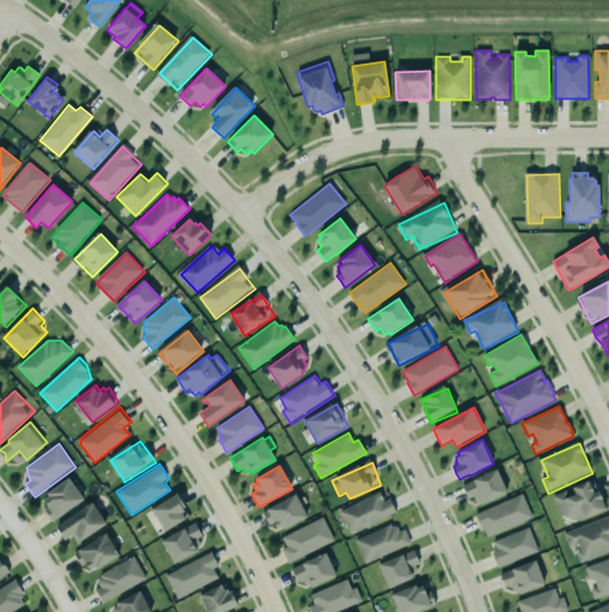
[(475,507),(509,495),(500,472),(467,484),(475,507)]
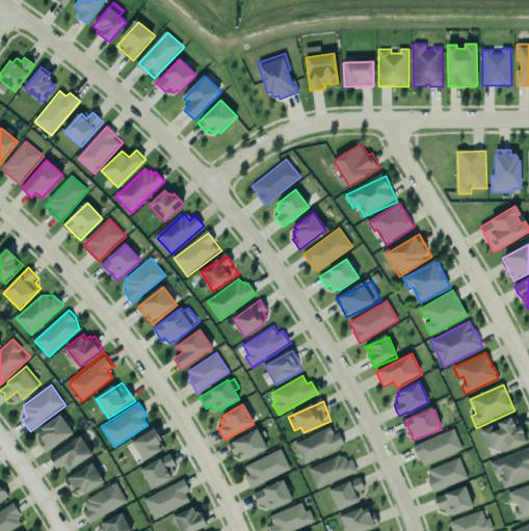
[(41,426),(61,412),(75,430),(52,447),(41,430),(43,428),(41,426)]
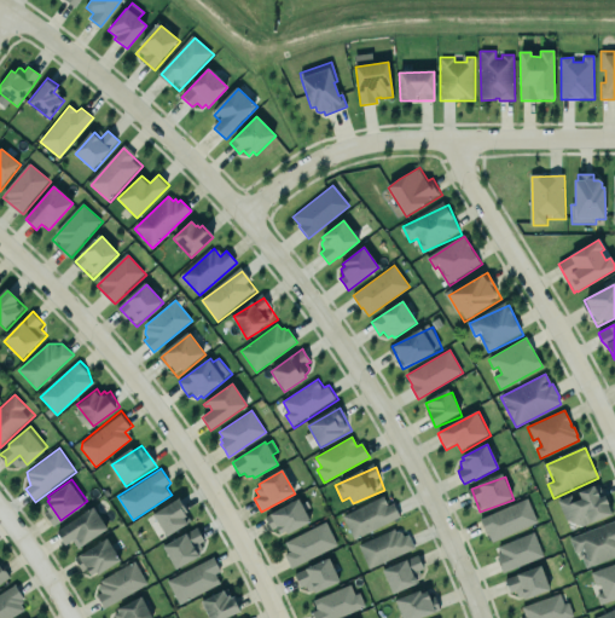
[(553,501),(595,484),(608,515),(578,527),(572,523),(563,521),(553,501)]
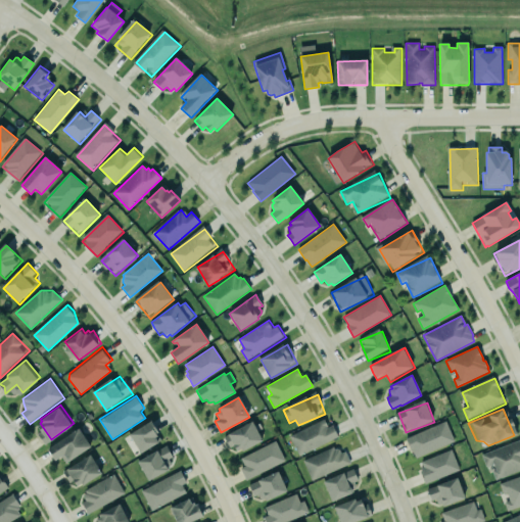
[(299,456),(339,436),(333,424),(329,426),(326,418),(289,436),(299,456)]
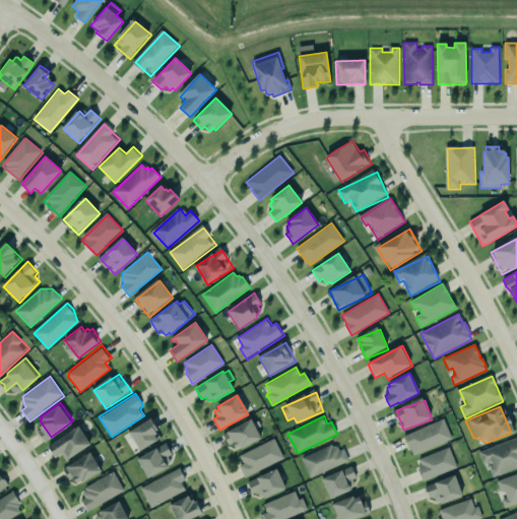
[(128,432),(150,418),(157,431),(156,432),(160,438),(140,451),(128,432)]
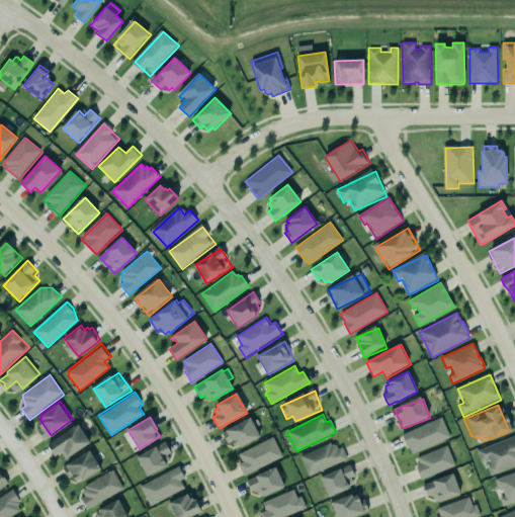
[(225,432),(234,451),(261,437),(252,419),(225,432)]
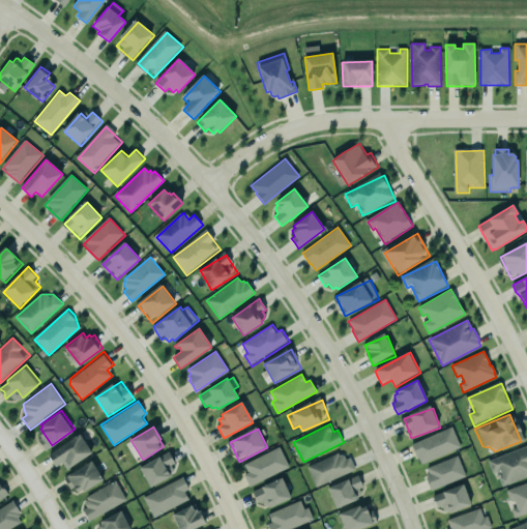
[(413,445),(421,465),(463,448),(455,429),(413,445)]
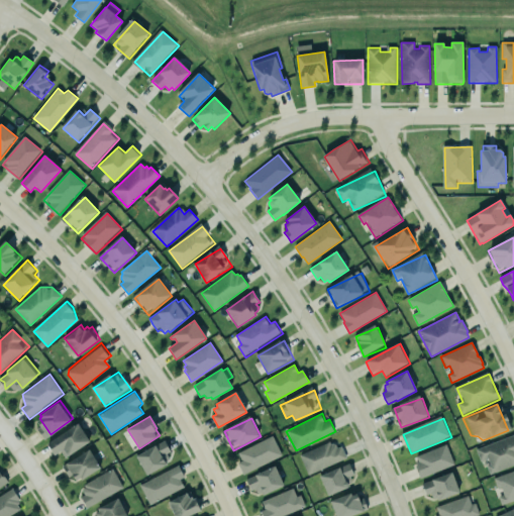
[(56,456),(63,452),(66,457),(91,445),(82,426),(48,442),(56,456)]
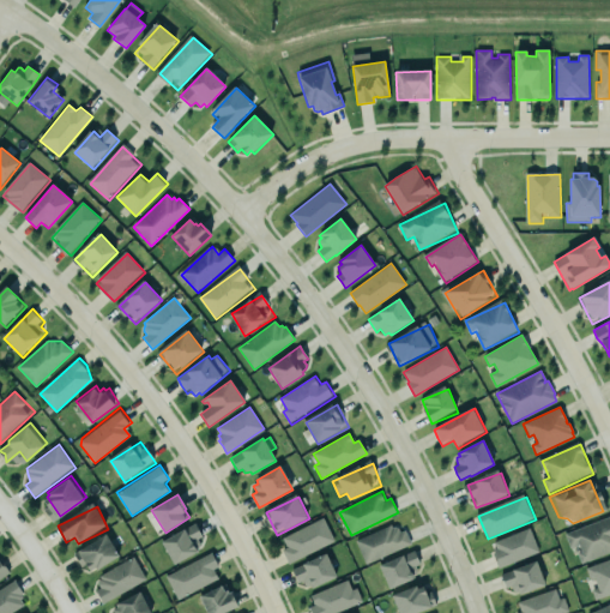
[(282,538),(324,517),(334,541),(289,565),(282,551),(288,548),(282,538)]
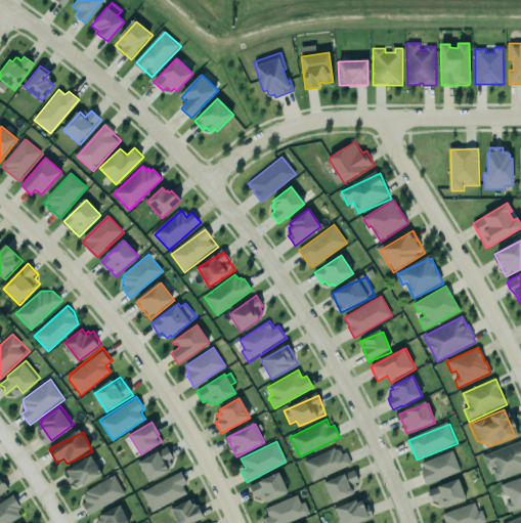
[(520,443),(484,456),(488,470),(493,468),(498,481),(520,473),(520,443)]
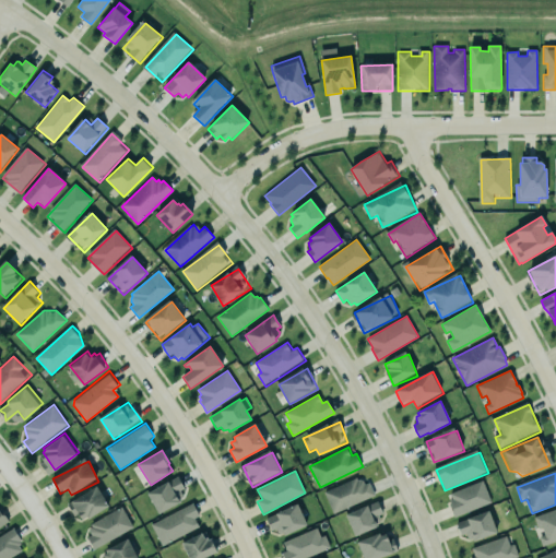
[(148,489),(168,477),(170,482),(179,476),(184,479),(185,487),(177,491),(182,500),(160,512),(148,489)]
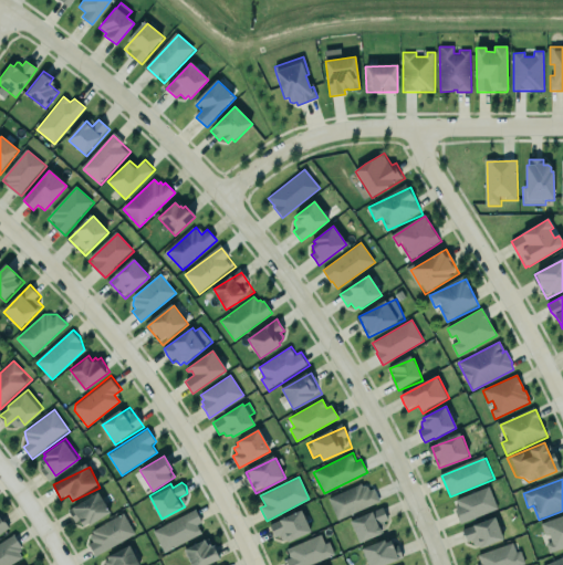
[(329,498),(361,483),(363,487),(364,485),(367,487),(369,491),(374,489),(379,502),(337,521),(329,498)]
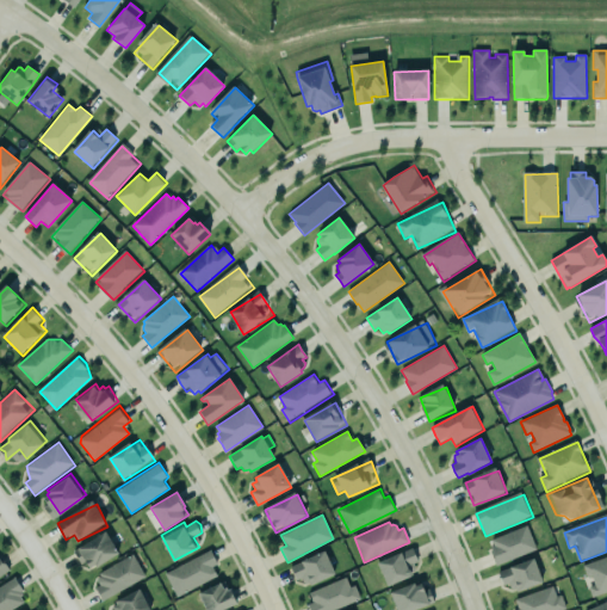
[(500,566),(538,550),(530,527),(490,542),(500,566)]
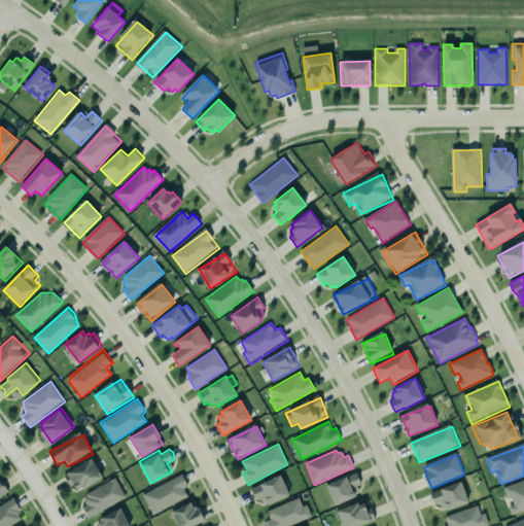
[(77,494),(104,479),(94,459),(66,475),(77,494)]
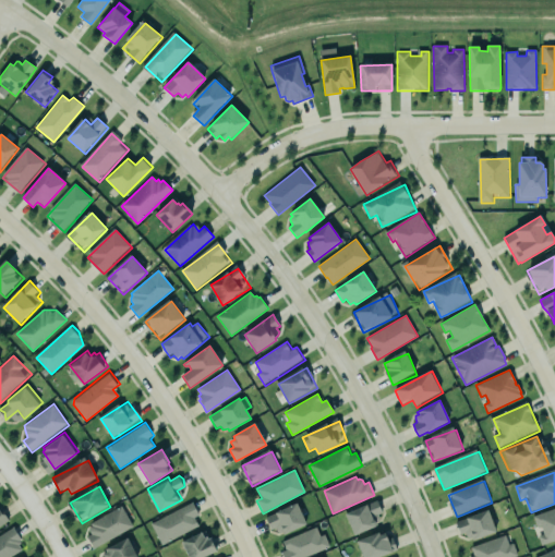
[(152,523),(194,501),(197,507),(198,515),(195,517),(200,525),(163,545),(152,523)]
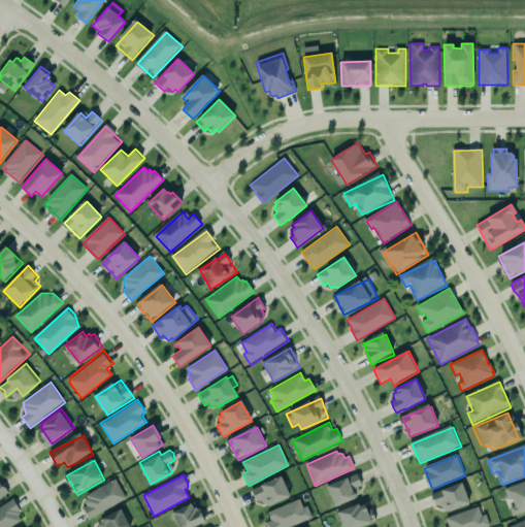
[(328,487),(337,507),(359,498),(356,490),(364,487),(358,474),(328,487)]
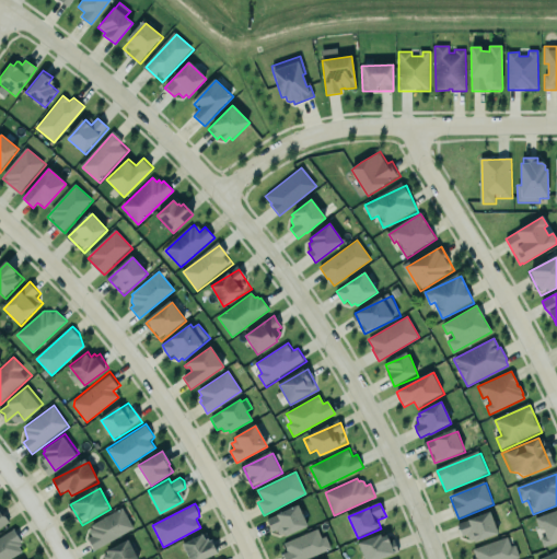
[(267,520),(298,505),(308,526),(285,537),(283,534),(280,534),(278,533),(276,530),(273,532),(267,520)]
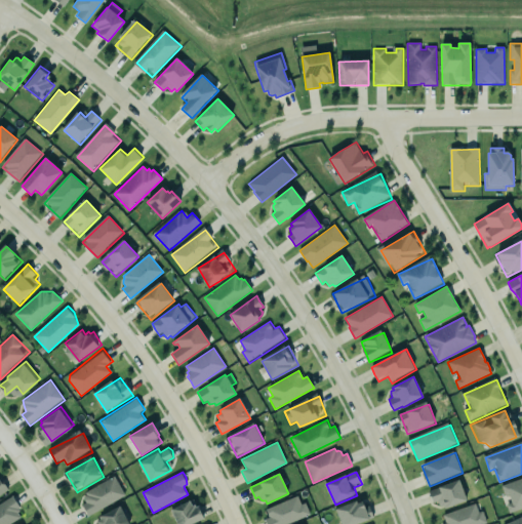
[(0,475),(9,489),(0,494),(0,475)]
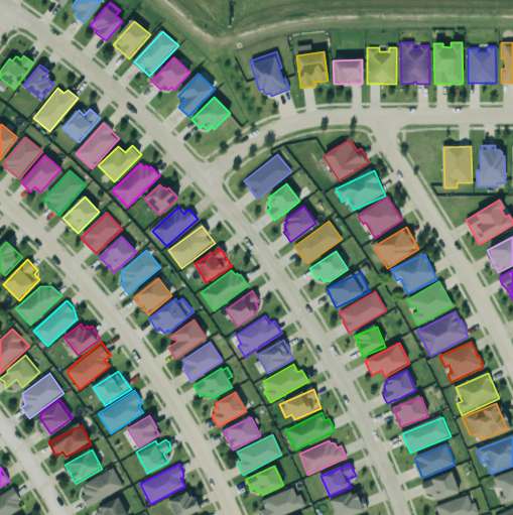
[(125,488),(114,469),(83,487),(87,494),(82,497),(89,508),(125,488)]
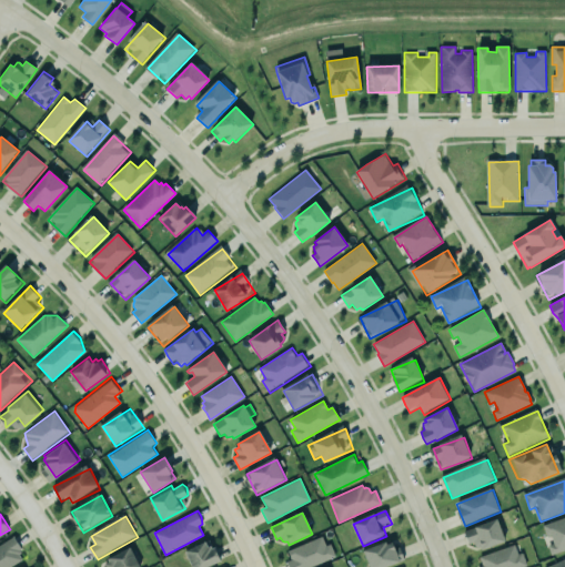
[(543,526),(564,517),(564,549),(551,555),(547,546),(554,544),(551,535),(546,537),(543,526)]
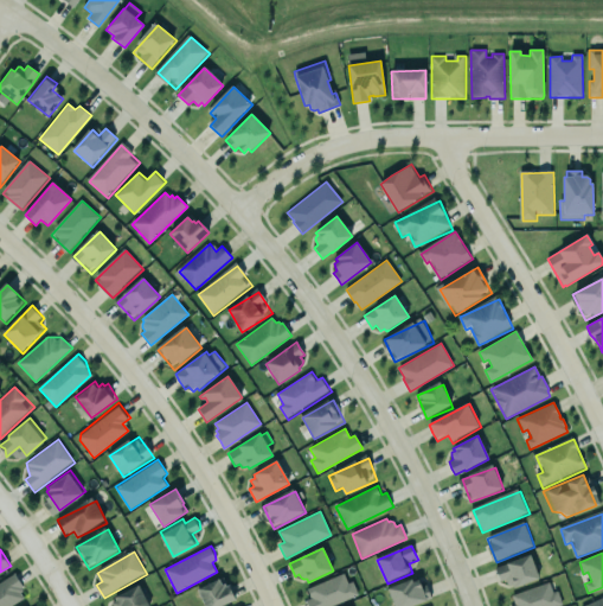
[(495,567),(532,554),(541,579),(517,589),(502,586),(495,567)]
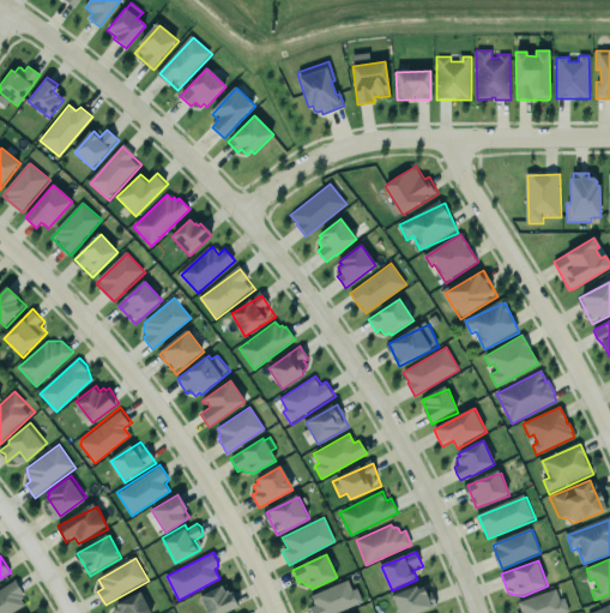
[(0,612),(0,588),(16,578),(24,592),(20,598),(25,605),(12,612),(0,612)]
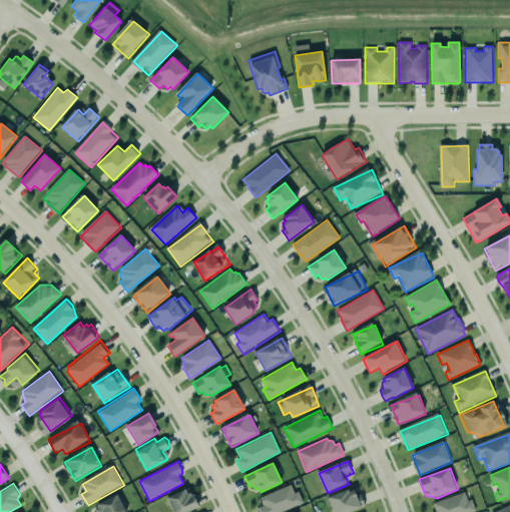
[(261,499),(291,486),(294,493),(299,491),(304,503),(284,511),(260,511),(258,508),(264,506),(261,499)]
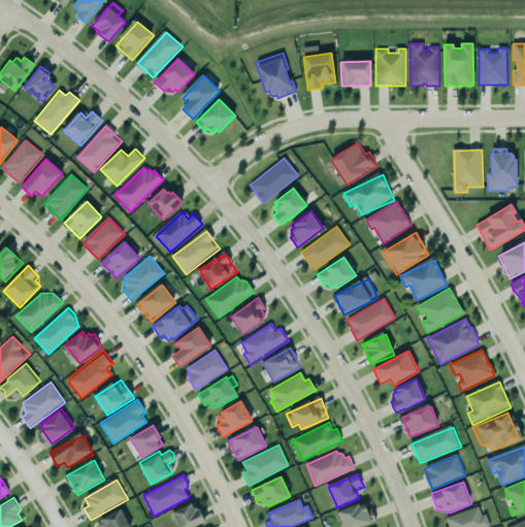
[(363,526),(376,522),(368,501),(339,514),(345,526),(363,526)]
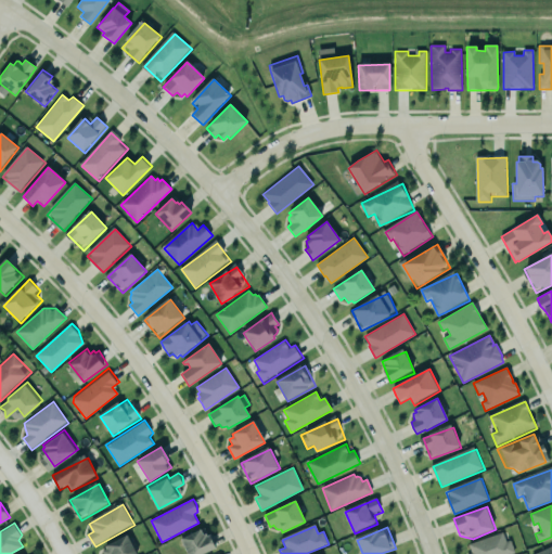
[(187,553),(180,540),(200,530),(203,536),(206,535),(207,537),(209,536),(216,549),(205,553),(187,553)]
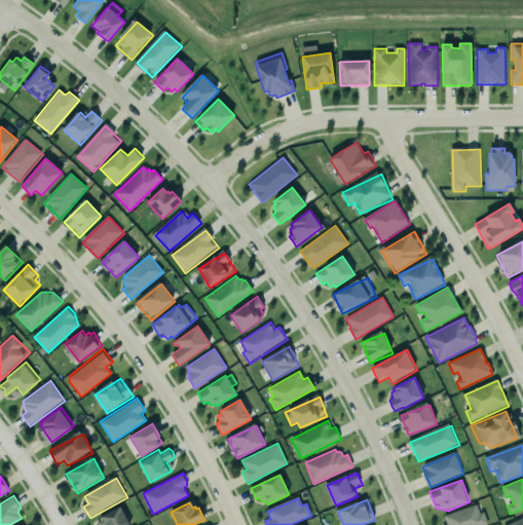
[(445,515),(476,502),(480,513),(483,512),(487,524),(448,524),(445,515)]
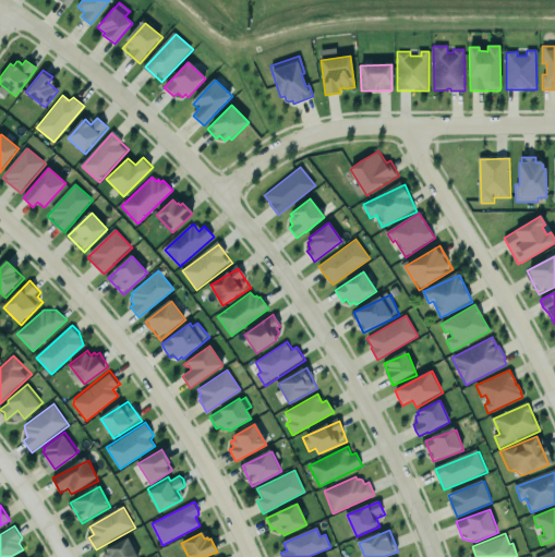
[(105,548),(127,537),(136,556),(104,556),(103,554),(106,552),(105,548)]
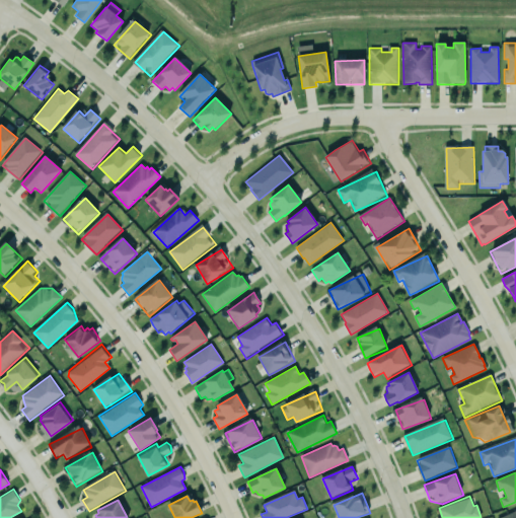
All buildings are outlined.
